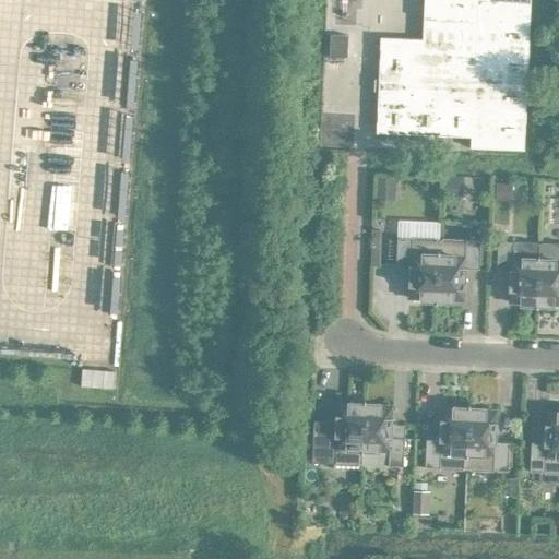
[(471,149),(524,151),(531,0),(424,0),(423,39),(381,37),(377,133),(471,138),(471,149)]
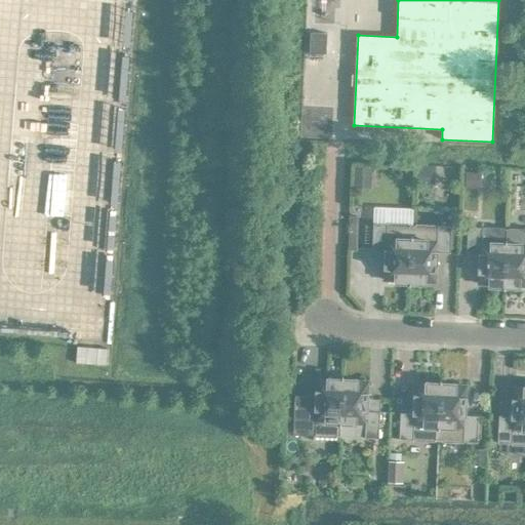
[(327,34),(311,33),(310,54),(326,54),(327,34)]
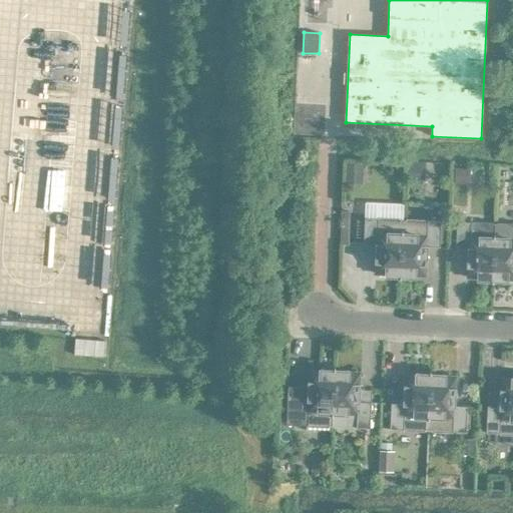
[(455,168),(455,183),(470,183),(470,168),(455,168)]
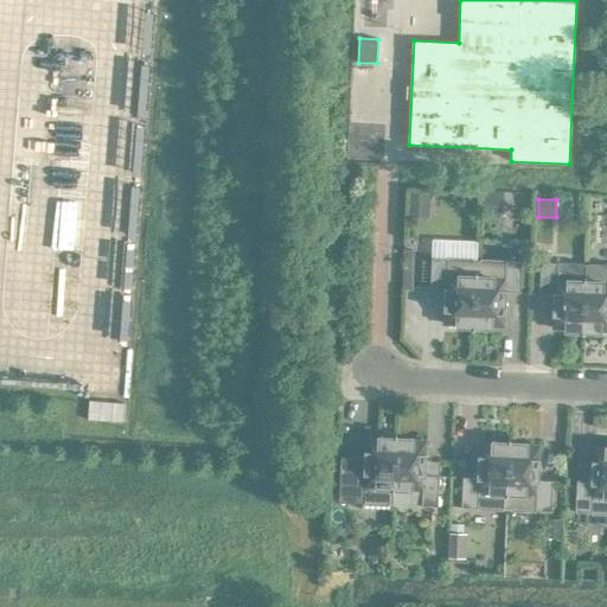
[(473,331),(477,261),(432,259),(430,289),(446,289),(445,305),(443,305),(443,312),(445,312),(445,325),(457,325),(457,327),(473,327),(473,331)]
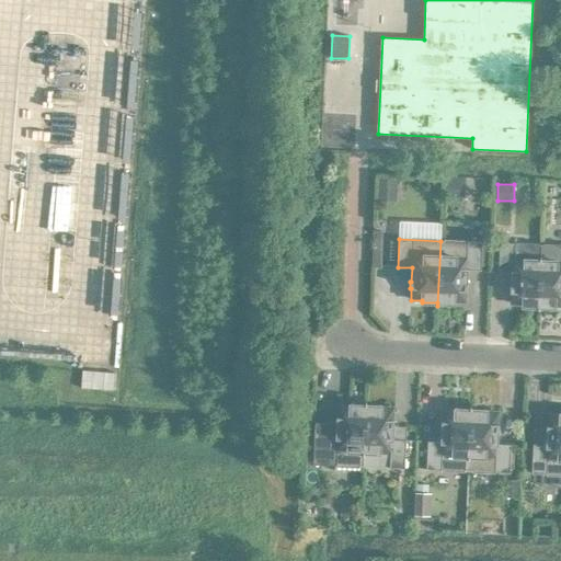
[(441,241),(437,306),(438,306),(438,302),(454,304),(454,301),(465,302),(466,290),(467,290),(468,284),(466,284),(467,270),(481,271),(482,242),(441,241)]
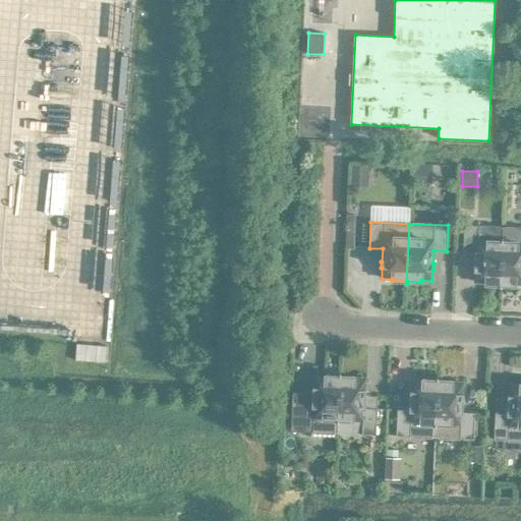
[(485,284),(500,285),(502,241),(477,240),(477,227),(464,226),(463,252),(476,252),(475,266),(474,266),(474,272),(475,272),(475,282),(485,283),(485,284)]
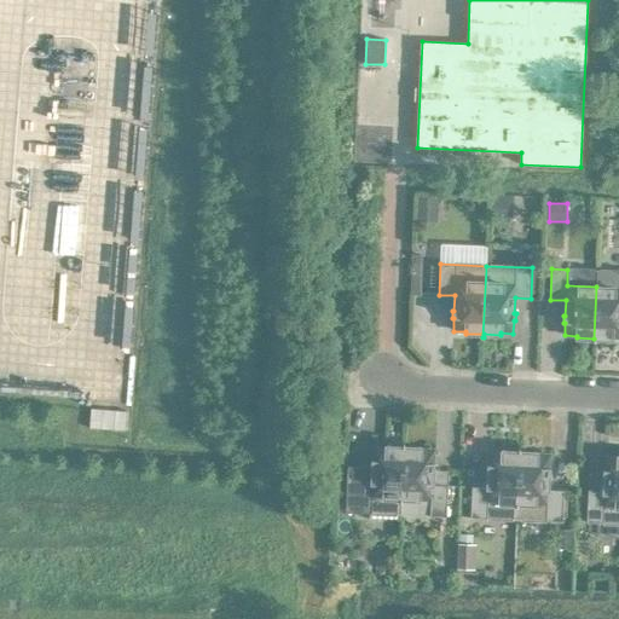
[(618,287),(596,287),(594,339),(612,340),(612,337),(618,337),(618,287)]
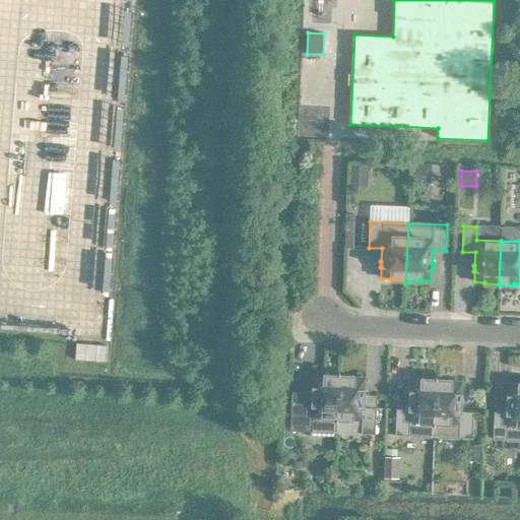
[(76,343),(75,360),(106,362),(107,346),(76,343)]
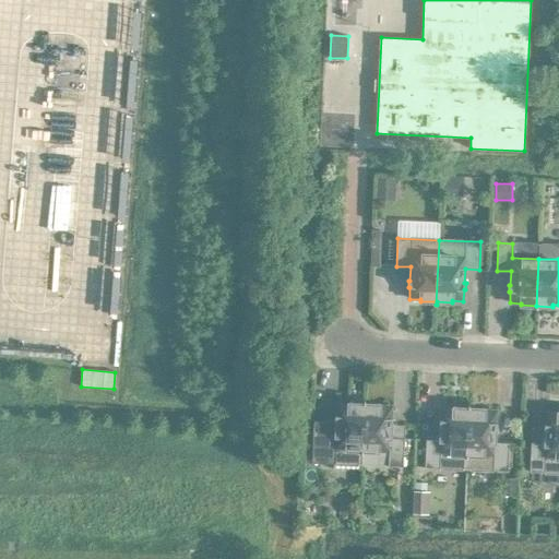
[(363,465),(363,451),(365,401),(364,401),(364,404),(348,403),(348,405),(337,404),(336,416),(335,416),(334,423),(336,423),(336,436),(321,436),(320,463),(363,465)]
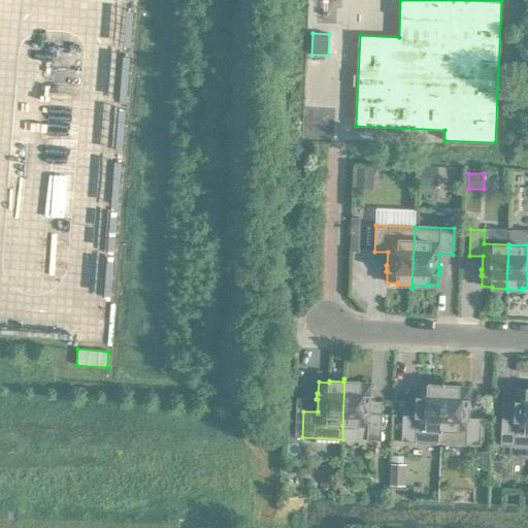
[(342,426),(367,427),(367,440),(381,441),(382,415),(368,414),(369,401),(371,401),(371,395),(369,395),(370,384),(359,384),(359,382),(344,382),(345,378),(344,378),(342,426)]
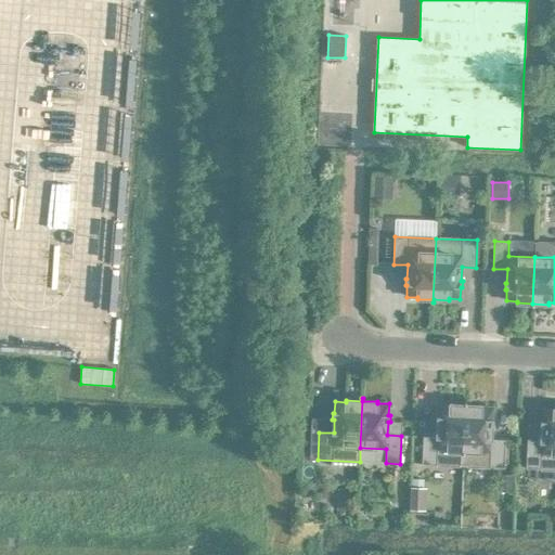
[(422,464),(463,466),(466,402),(465,402),(465,405),(450,404),(450,407),(439,405),(438,417),(437,417),(436,424),(438,424),(437,437),(423,437),(422,464)]
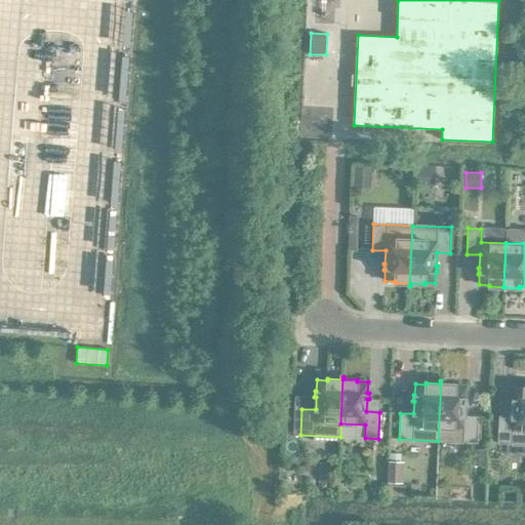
[(441,380),(438,441),(477,443),(478,416),(465,416),(466,403),(467,403),(468,397),(466,397),(467,386),(455,386),(455,384),(441,384),(441,380)]
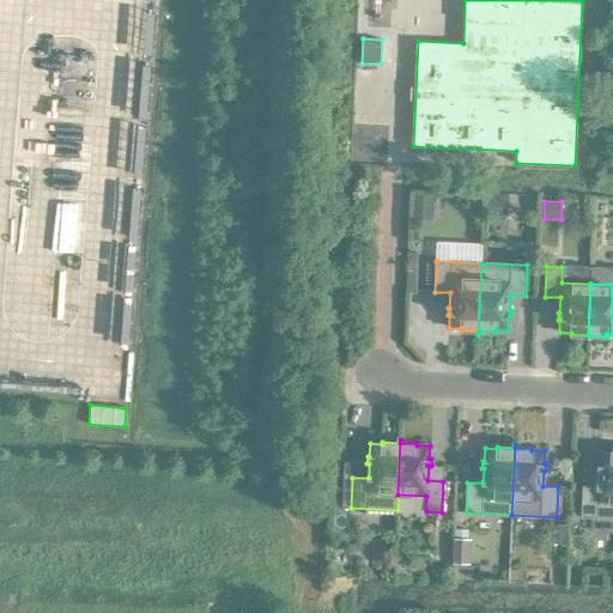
[(581,519),(612,519),(612,451),(612,454),(600,453),(599,466),(598,466),(596,473),(599,473),(598,489),(582,487),(581,519)]
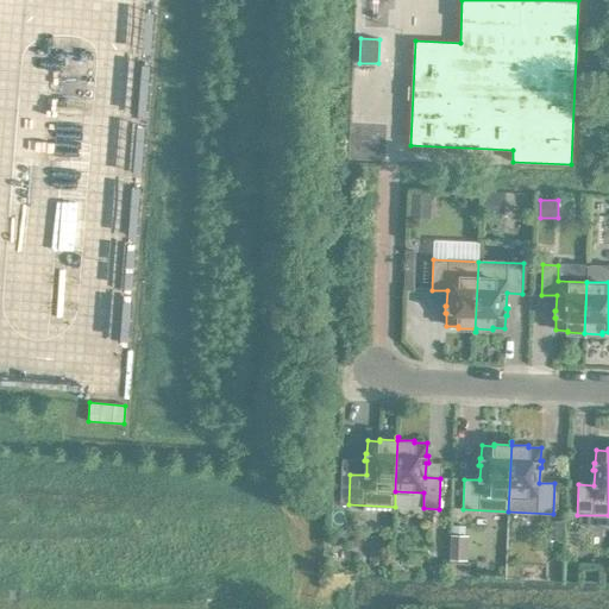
[(547,521),(546,540),(563,540),(564,521),(547,521)]
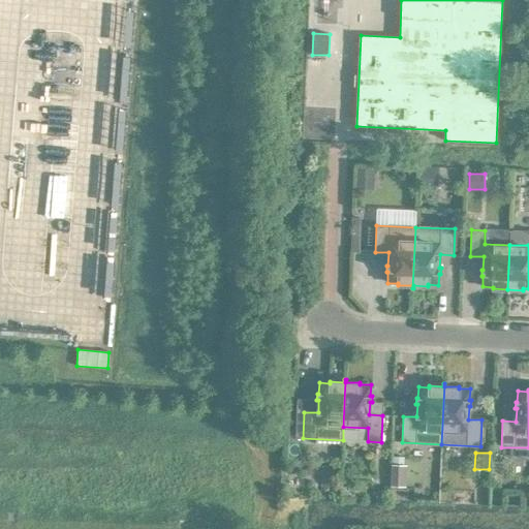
[(393,457),(393,465),(404,466),(404,457),(393,457)]
